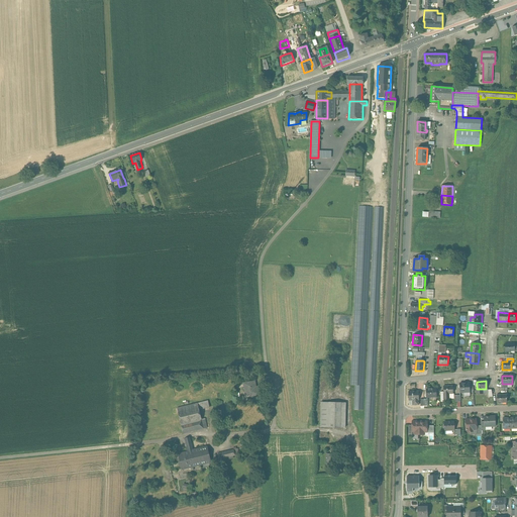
[(255,382),(244,383),(246,397),(260,395),(259,390),(256,390),(255,382)]
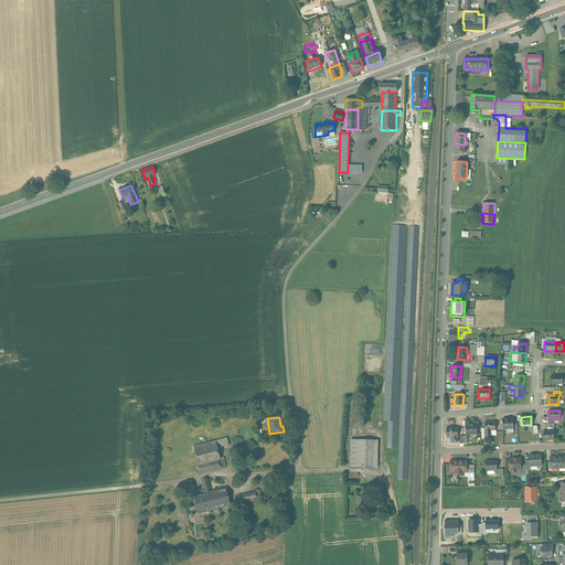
[(513,419),(502,419),(503,428),(513,428),(513,419)]
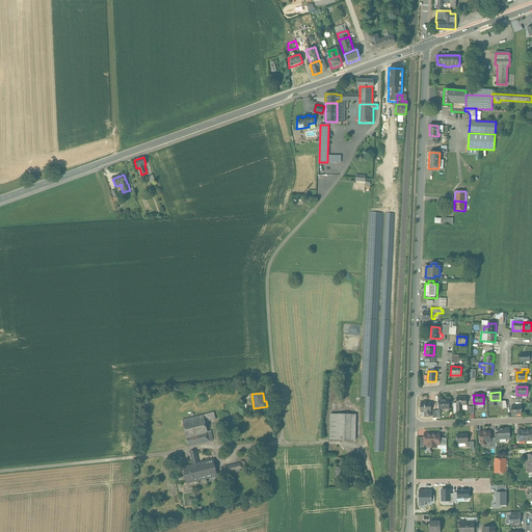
[(466,397),(456,397),(457,410),(462,410),(462,409),(467,409),(467,406),(467,405),(466,397)]
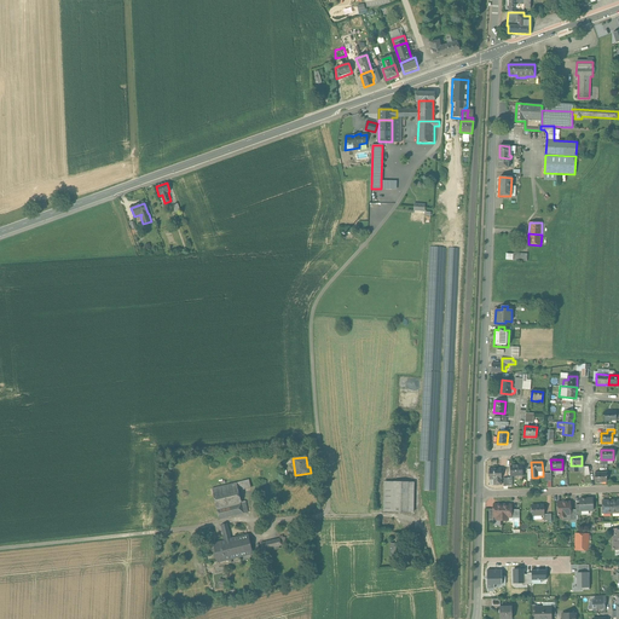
[(522,466),(510,466),(512,476),(522,475),(522,466)]
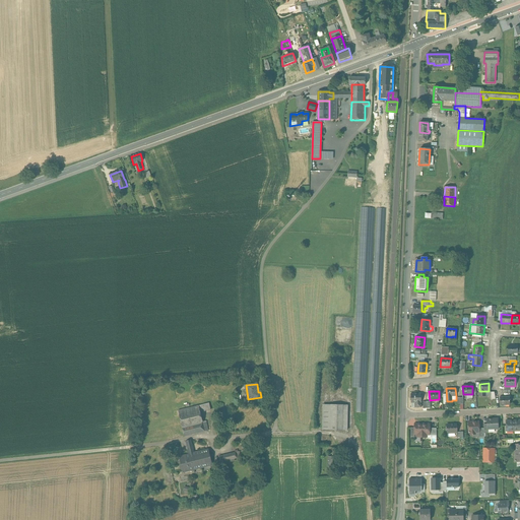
[(420,394),(410,394),(410,402),(414,402),(420,402),(420,394)]
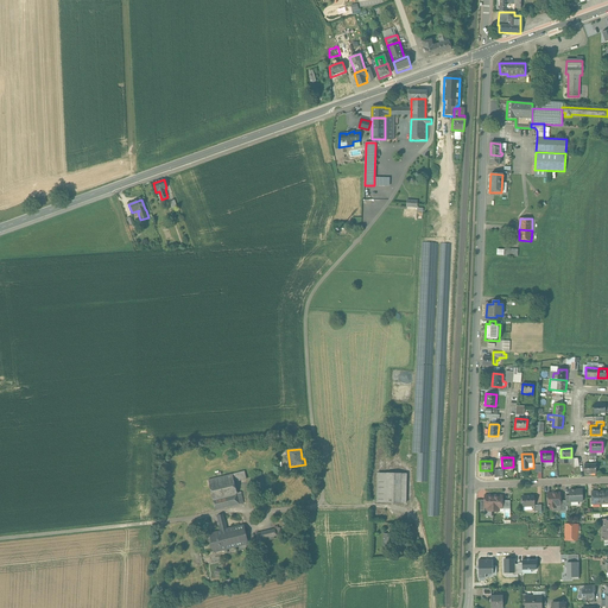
[(245,472),(233,474),(234,479),(235,482),(247,479),(245,472)]
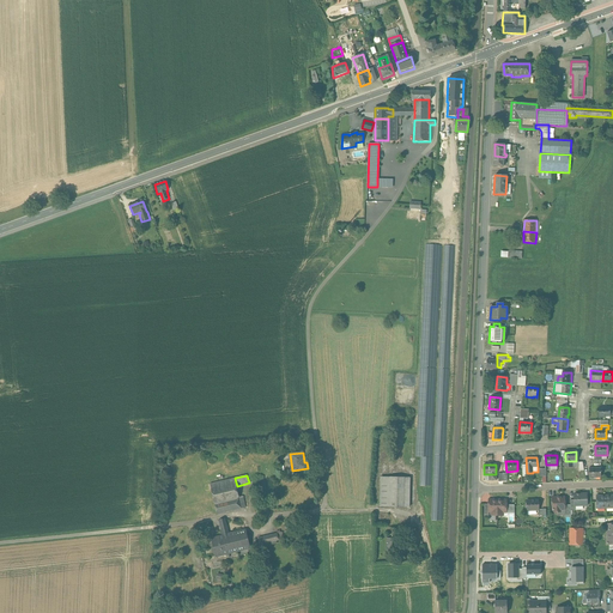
[(390,477),(381,477),(380,507),(389,507),(390,477)]
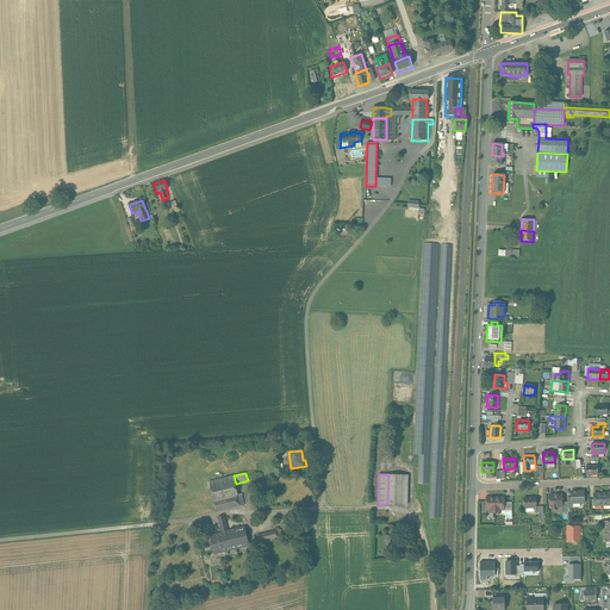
[(403,475),(388,474),(387,504),(402,505),(402,504),(403,498),(403,475)]
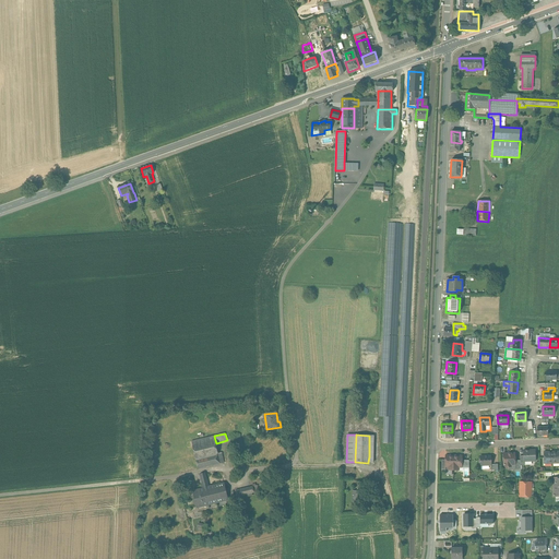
[(214,436),(191,441),(192,445),(215,440),(214,436)]
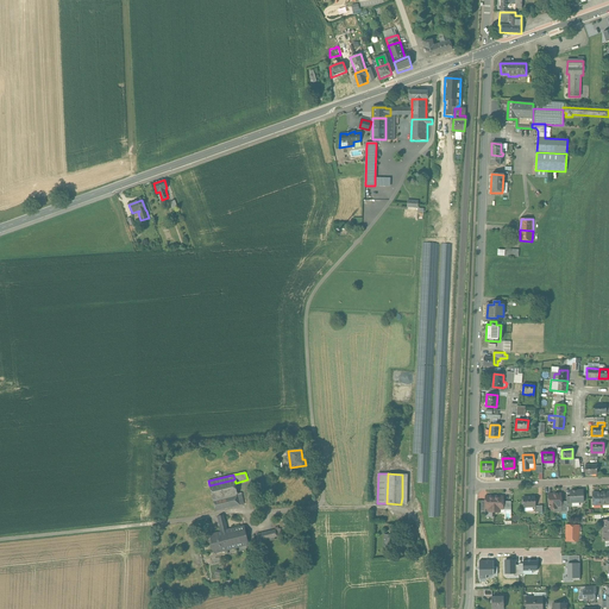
[(234,479),(209,485),(213,500),(226,497),(238,494),(236,483),(234,479)]
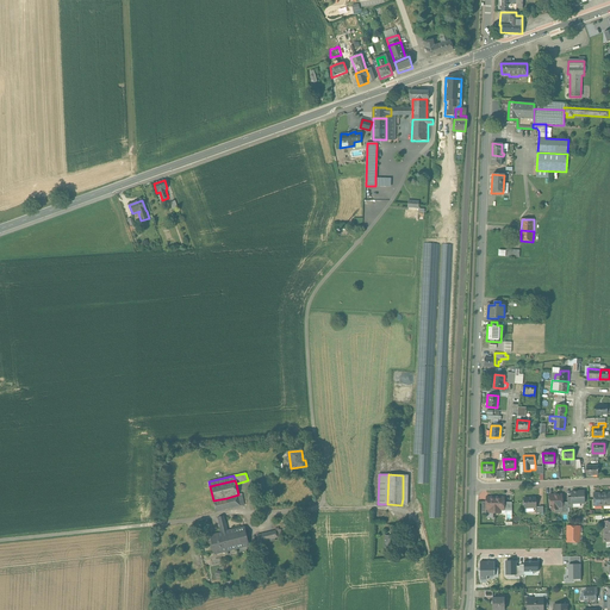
[(583,492),(572,492),(572,497),(572,503),(573,503),(580,503),(582,504),(584,503),(585,502),(585,500),(584,499),(583,492)]
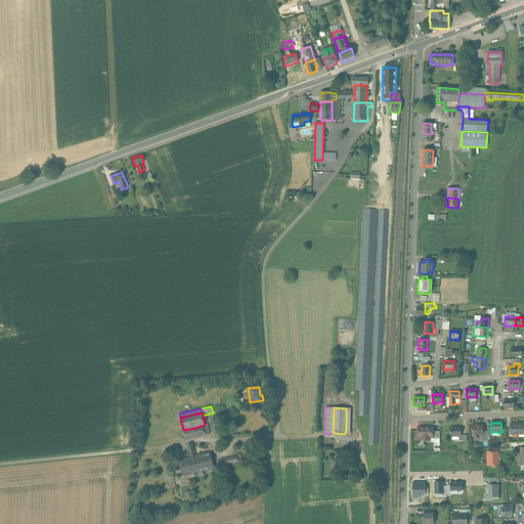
[(205,425),(194,428),(198,437),(210,433),(208,424),(205,425)]
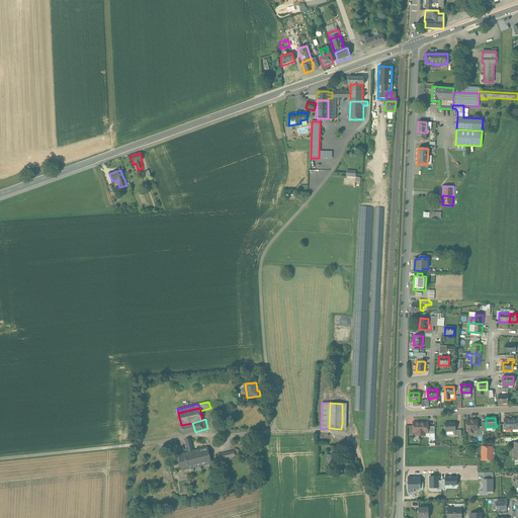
[(470,420),(469,420),(466,421),(466,431),(467,431),(468,432),(469,433),(472,433),(473,432),(473,430),(478,430),(478,427),(478,420),(472,420),(470,420)]
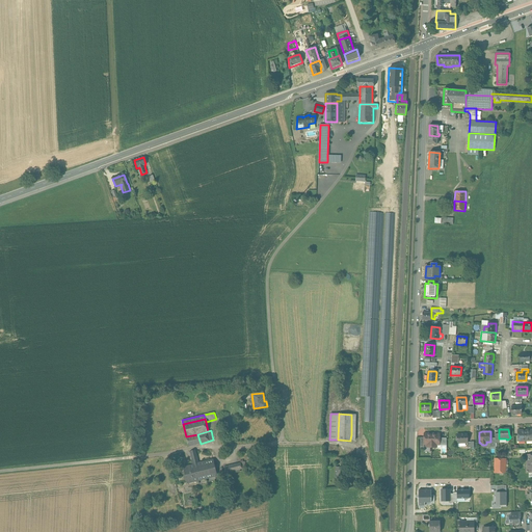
[(468,433),(457,434),(457,444),(468,444),(468,443),(468,433)]
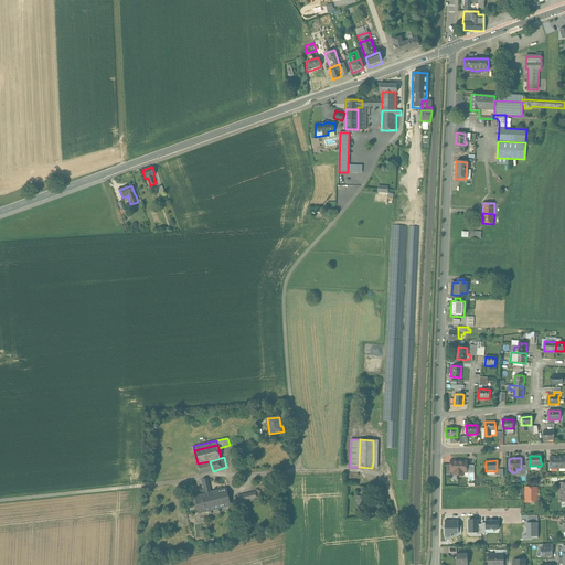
[(210,461),(198,464),(201,473),(213,471),(210,461)]
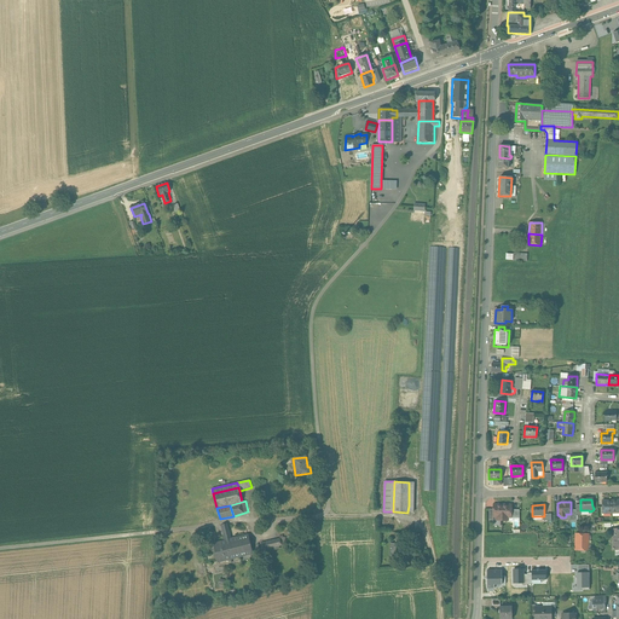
[(227,524),(221,525),(225,542),(214,544),(219,561),(252,553),(248,536),(231,541),(227,524)]
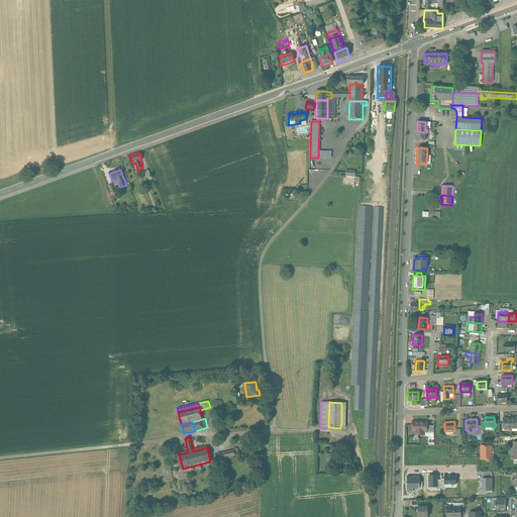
[(492,445),(481,445),(480,459),(492,459),(492,445)]
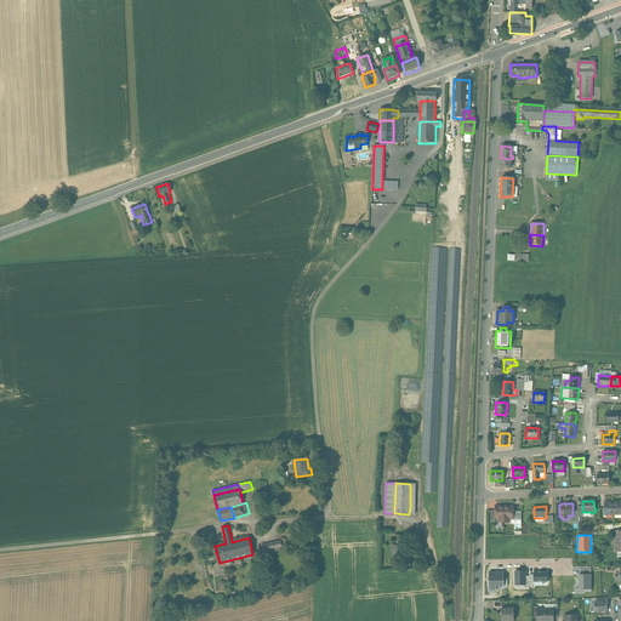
[(281,540),(262,545),(263,552),(283,547),(281,540)]
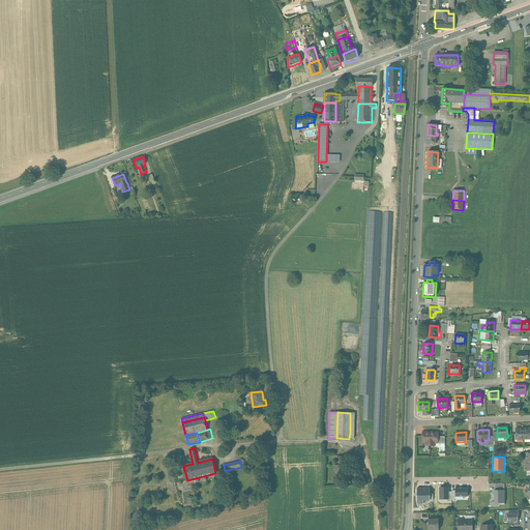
[(504,483),(495,483),(495,491),(494,491),(494,503),(500,503),(500,505),(504,505),(504,483)]
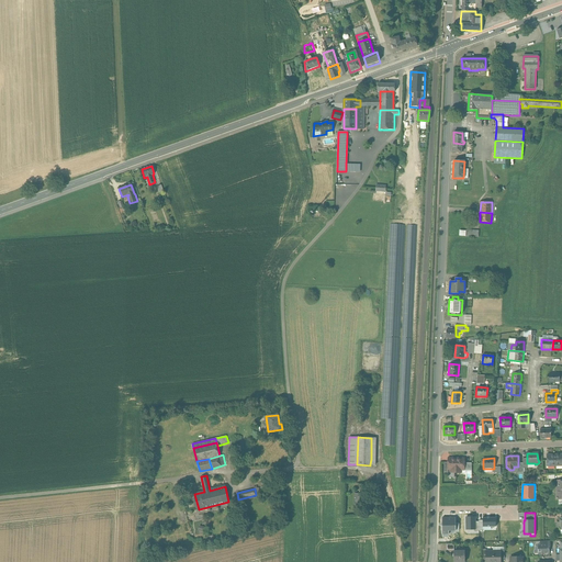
[(475,517),(467,517),(467,530),(475,530),(475,532),(480,532),(480,530),(480,523),(475,523),(475,517)]
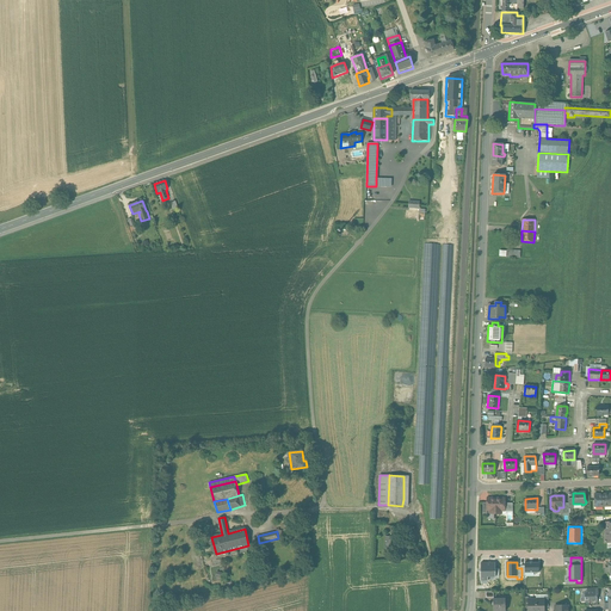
[(495,563),(481,563),(481,581),(488,581),(488,578),(499,578),(499,569),(495,569),(495,563)]
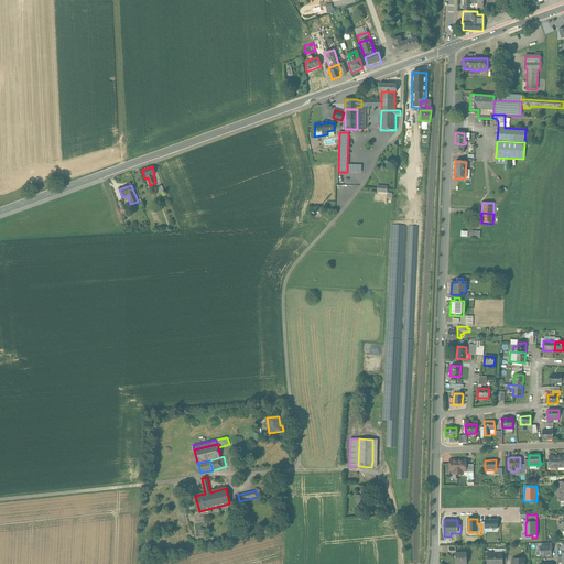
[(497,520),(485,520),(485,522),(481,522),(481,524),(481,532),(485,532),(485,529),(497,528),(497,520)]
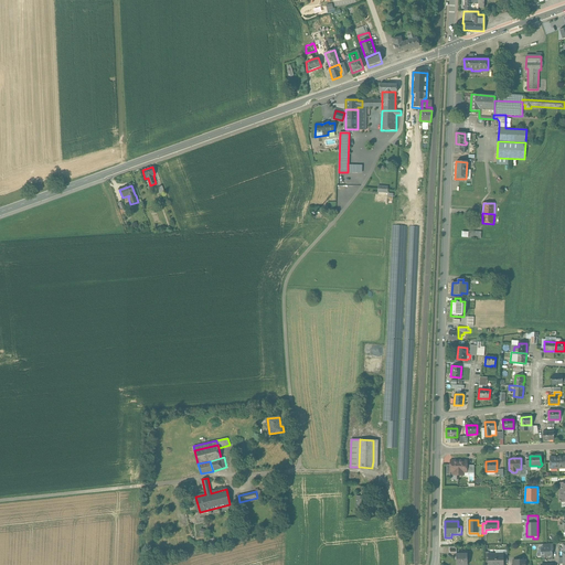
[(553,544),(543,544),(543,547),(541,547),(541,556),(552,556),(552,550),(553,550),(553,544)]
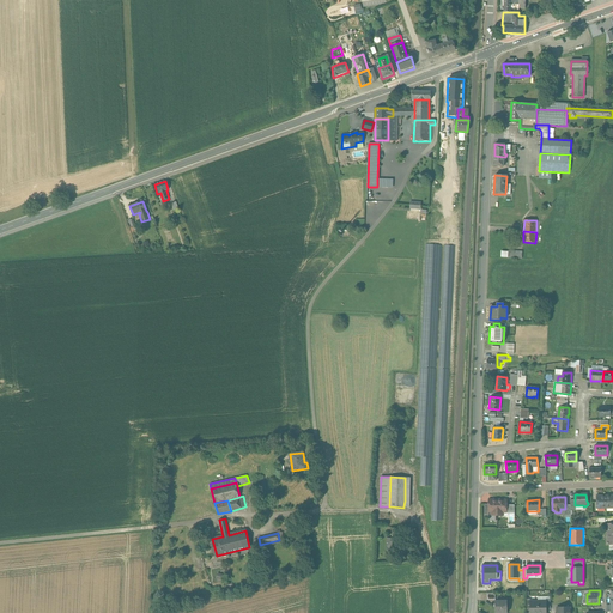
[(507,601),(495,601),(495,612),(508,612),(507,601)]
